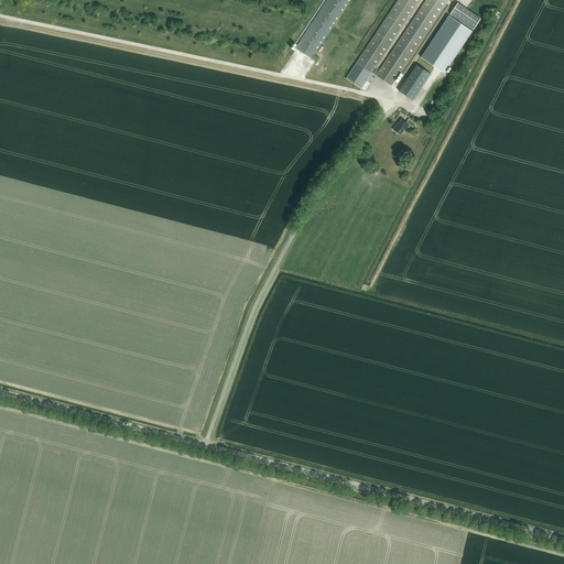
[(327,0),(296,49),(315,62),(318,57),(313,54),(349,0),(327,0)]
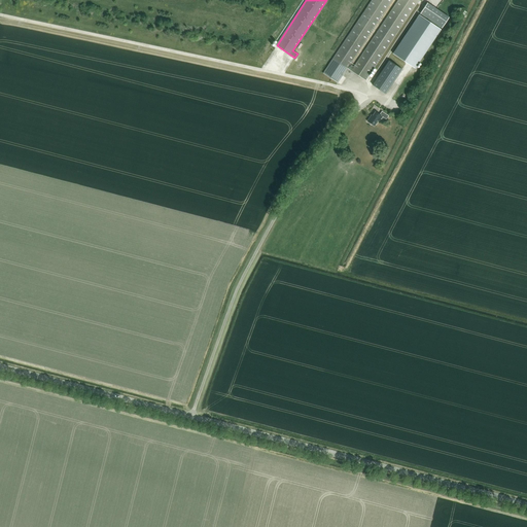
[(398,0),(354,68),(350,65),(392,0),(373,0),(334,60),(332,59),(323,73),(338,83),(347,68),(365,81),(419,1),(417,0),(398,0)]
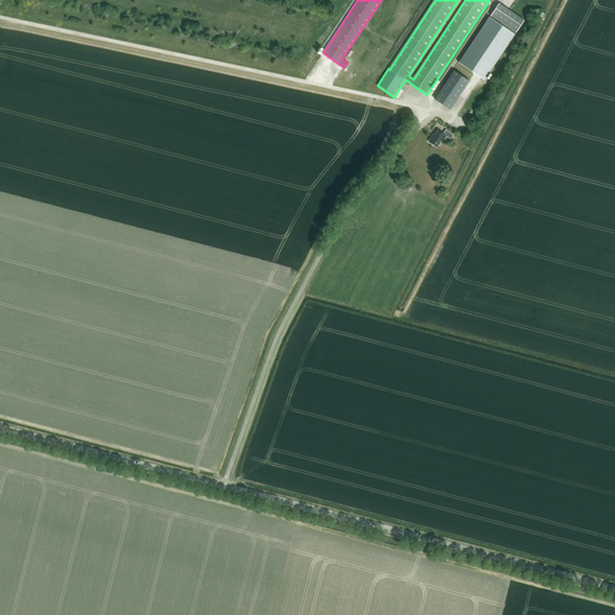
[(514,34),(524,21),(499,4),(490,16),(514,34)]
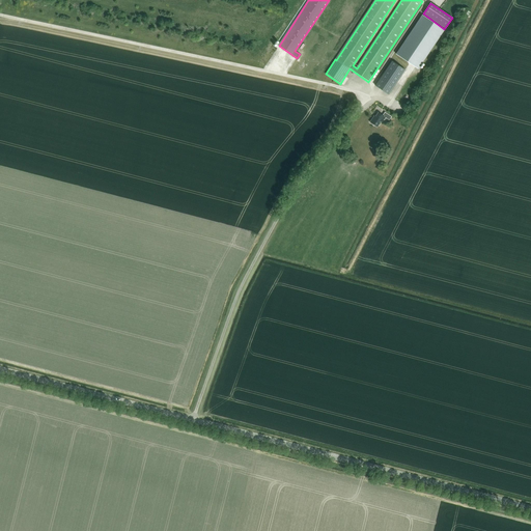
[(418,70),(428,54),(444,30),(422,16),(396,55),(418,70)]
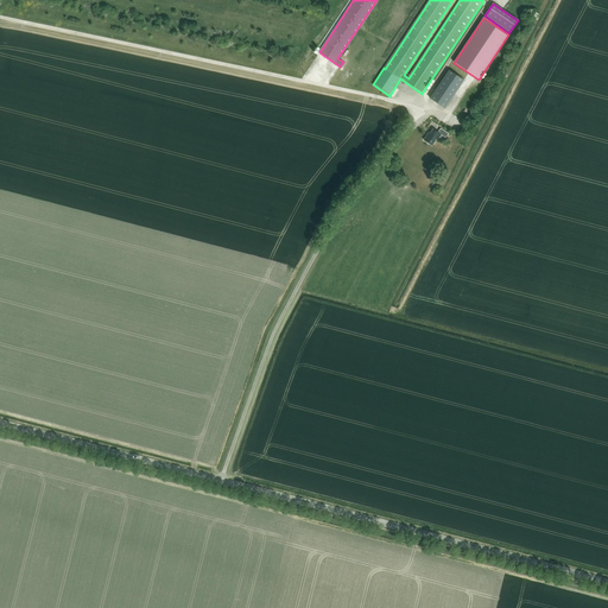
[(445,108),(464,80),(449,69),(430,97),(445,108)]
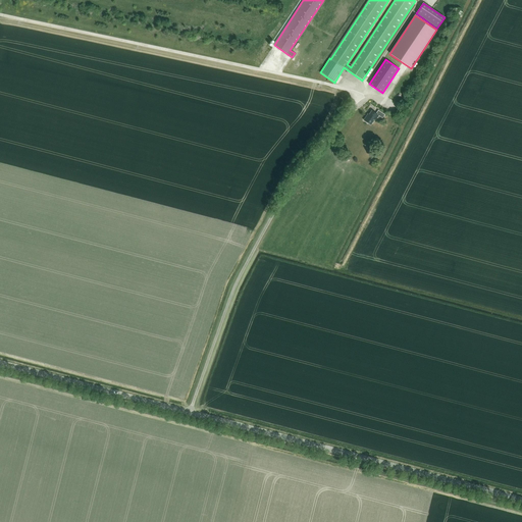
[(382,119),(385,115),(378,111),(376,114),(371,111),(369,115),(368,114),(364,120),(370,125),(374,119),(375,120),(378,116),(382,119)]
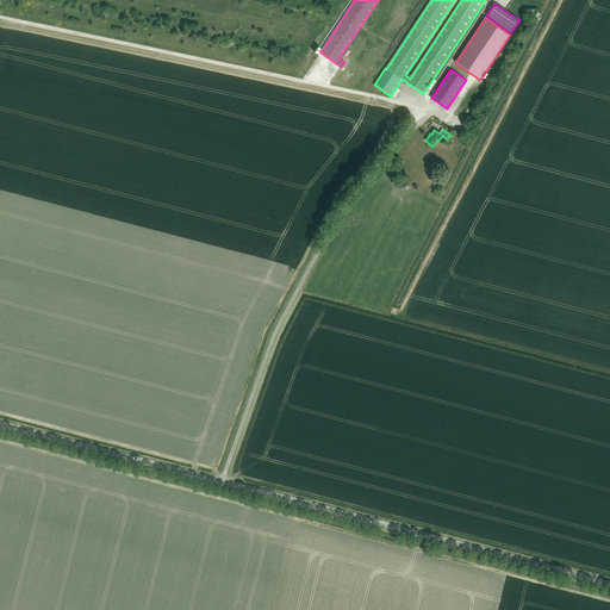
All buildings are outlined.
